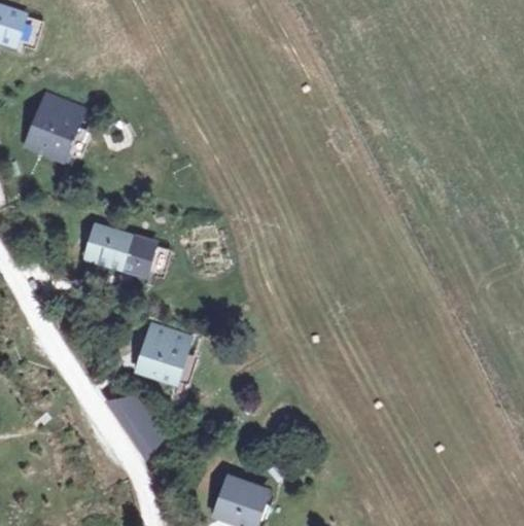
[(0,44),(16,49),(29,15),(0,8),(0,44)]
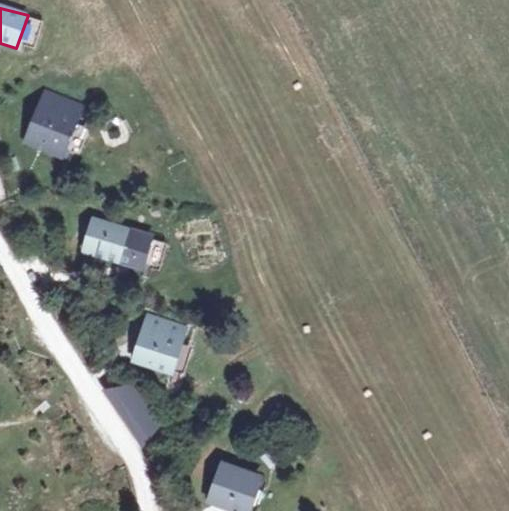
[(41,88),(21,141),(74,161),(94,108),(41,88)]
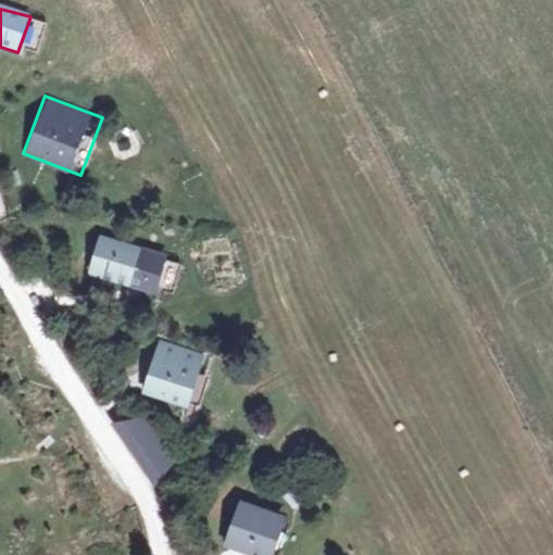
[(99,236),(87,274),(154,294),(164,253),(99,236)]
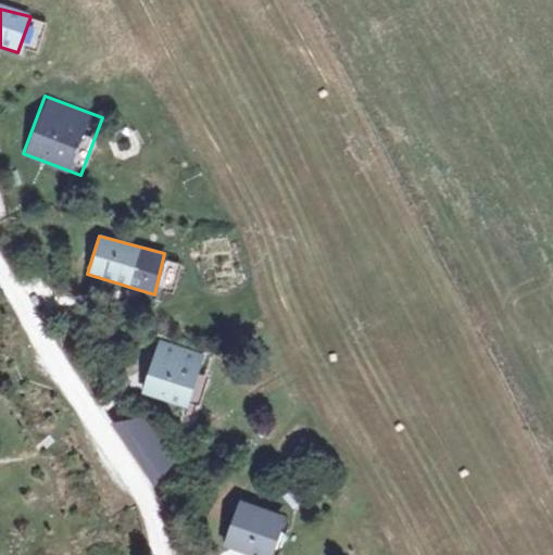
[(156,354),(136,399),(180,418),(200,375),(156,354)]
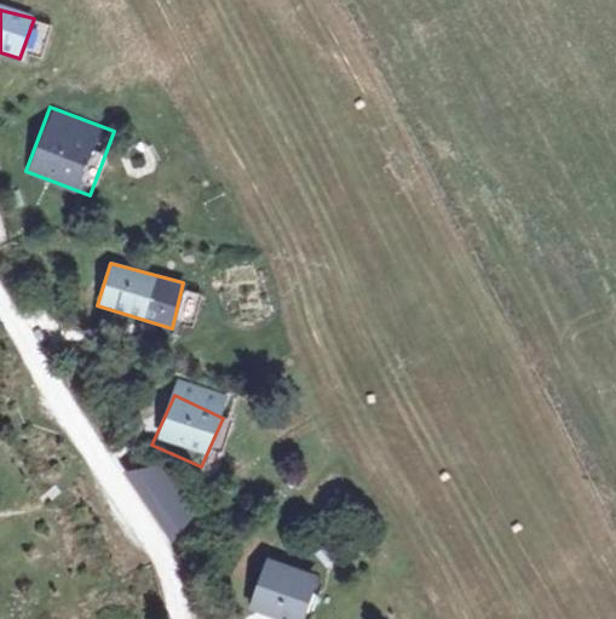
[(265,582),(253,612),(269,618),(303,618),(311,602),(265,582)]
